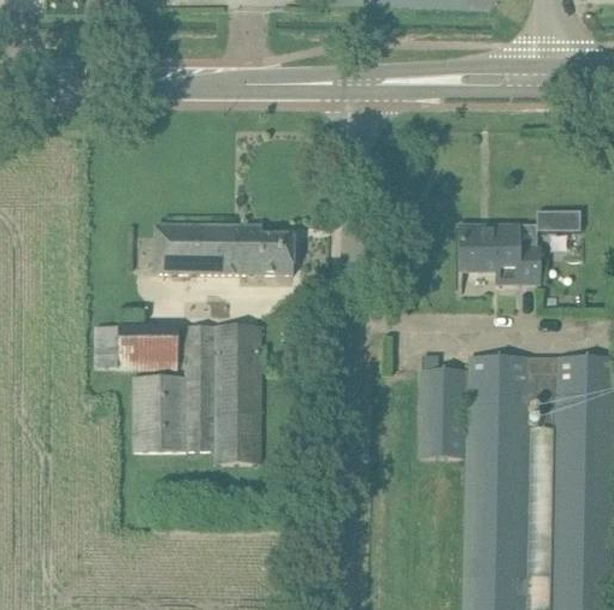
[(538,211),(538,227),(538,229),(582,229),(580,211),(538,211)]
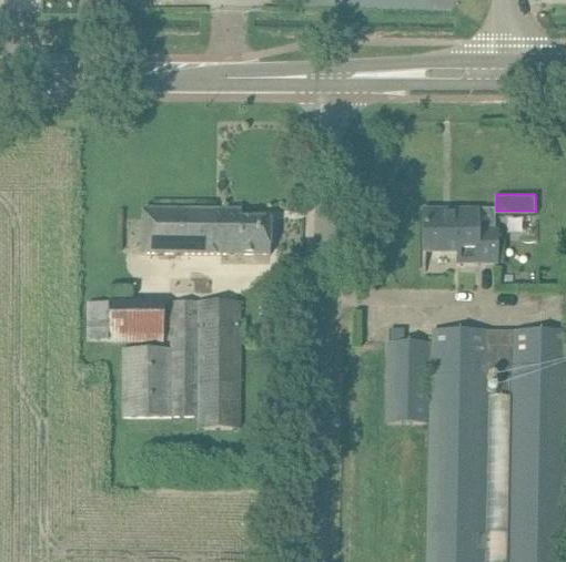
[(144,207),(144,251),(272,253),(272,216),(243,216),(243,207),(144,207)]
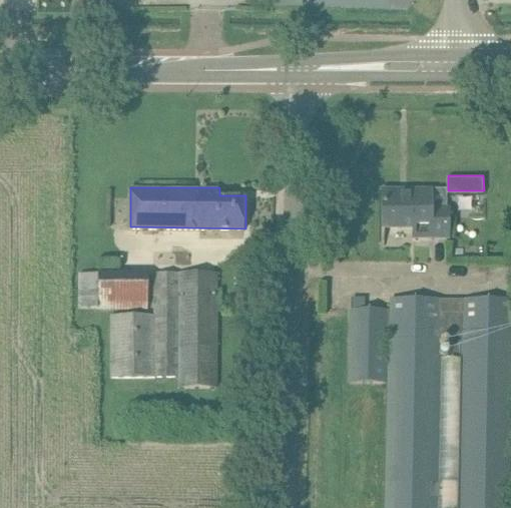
[(385,188),(385,224),(416,224),(416,234),(449,235),(448,190),(448,189),(432,189),(412,189),(412,192),(386,192),(386,188),(385,188)]
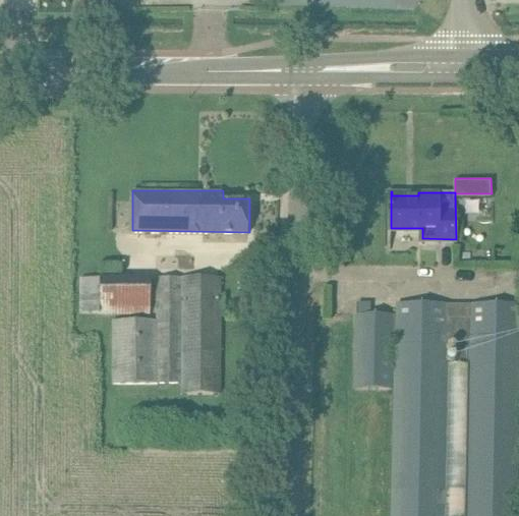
[(181,381),(181,391),(221,391),(221,276),(156,275),(156,319),(112,319),(113,381),(181,381)]
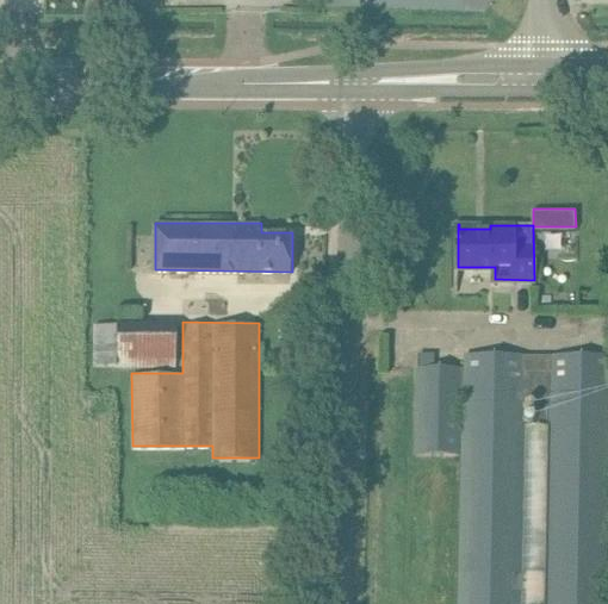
[(607,353),(467,353),(467,372),(607,372),(607,353)]
